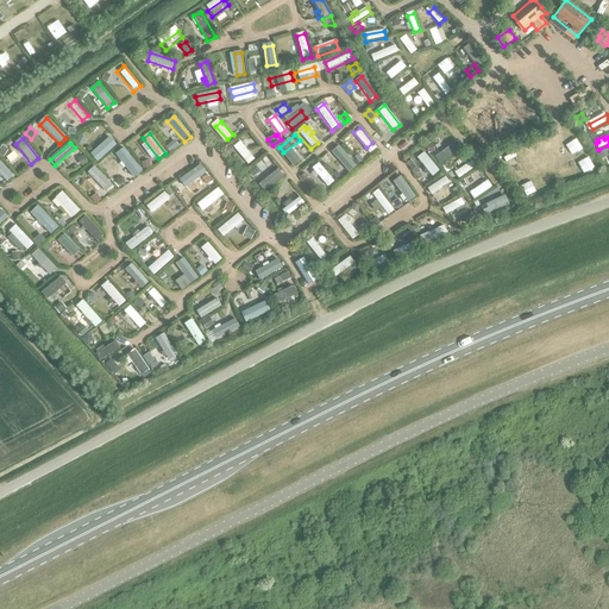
[(114,148),(110,143),(94,156),(99,162),(114,148)]
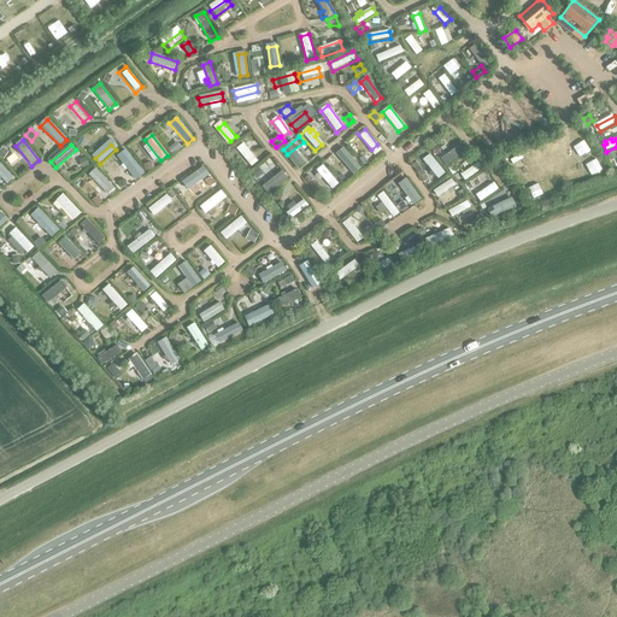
[(258,163),(244,145),(236,150),(252,168),(258,163)]
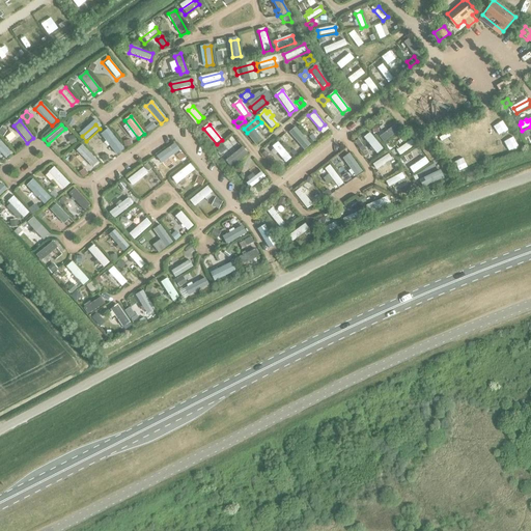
[(307,139),(296,126),(291,130),(298,137),(294,141),(299,146),(307,139)]
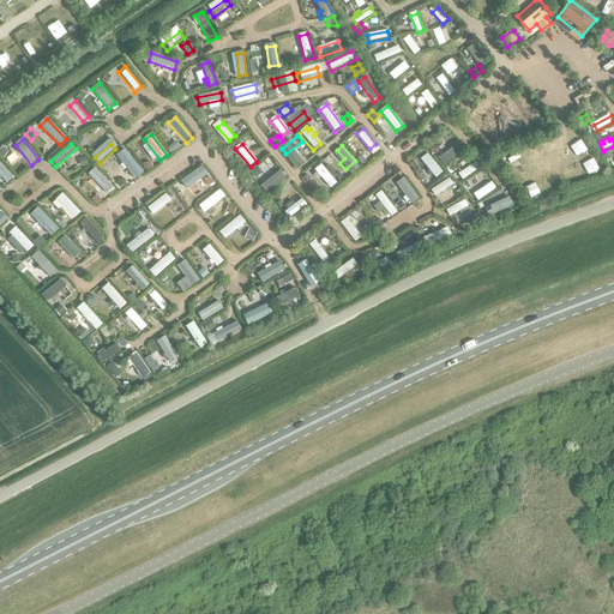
[(463,151),(458,145),(443,158),(446,163),(463,151)]
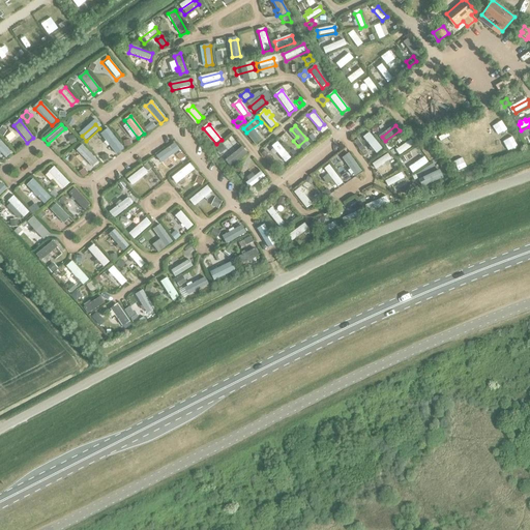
[(200,126),(195,129),(199,136),(204,133),(200,126)]
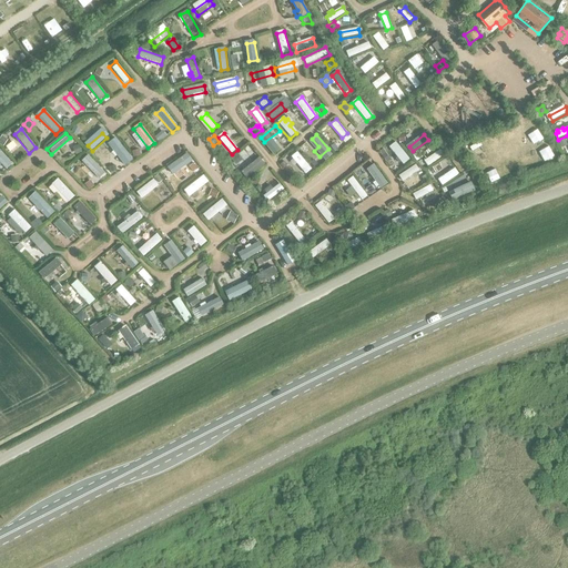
[(564,139),(558,141),(560,148),(567,144),(564,139)]
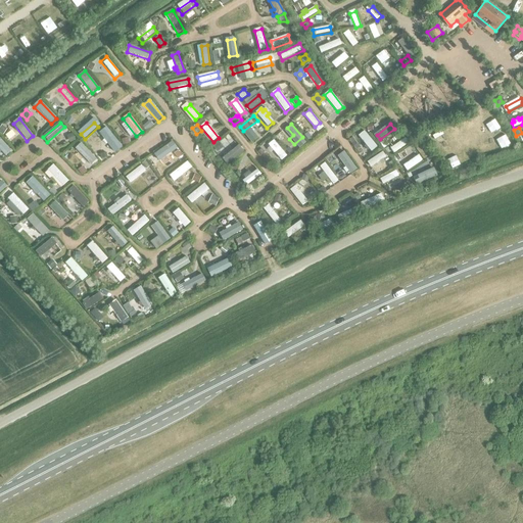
[(122,147),(107,129),(101,134),(115,152),(122,147)]
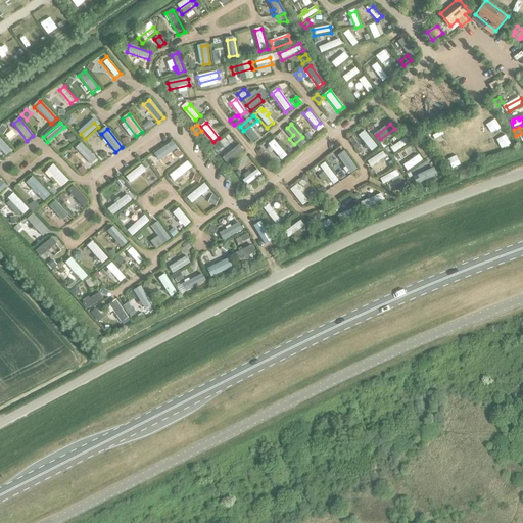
[(313,129),(306,133),(310,137),(315,133),(313,129)]
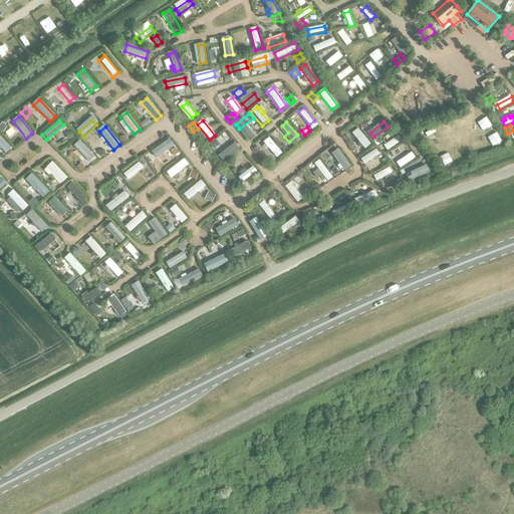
[(370,146),(357,129),(352,133),(359,142),(358,144),(360,146),(362,145),(365,150),(370,146)]
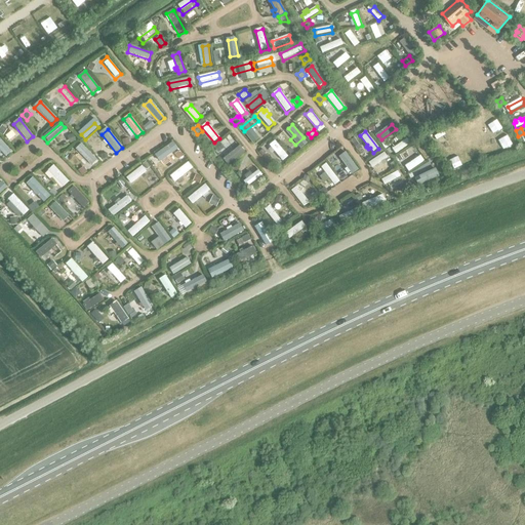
[(73,134),(67,136),(70,143),(76,140),(73,134)]
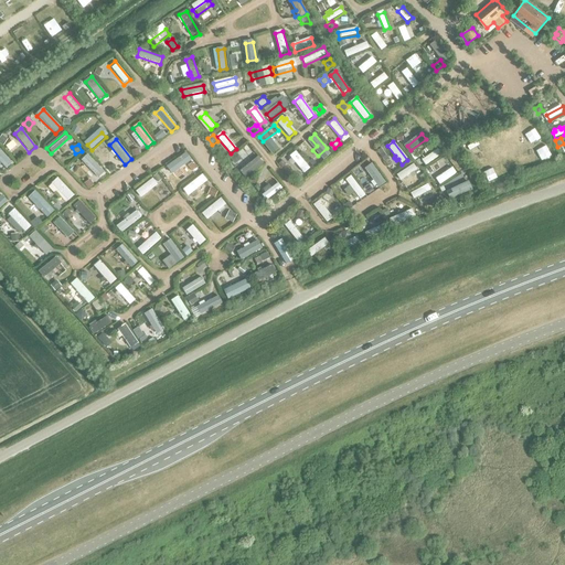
[(415,149),(409,153),(414,160),(419,156),(415,149)]
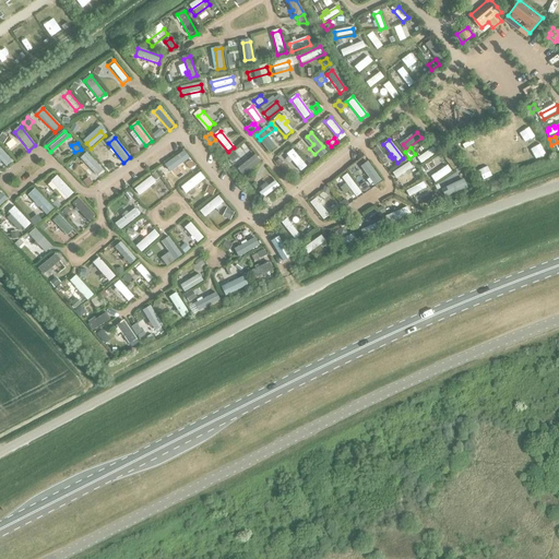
[(10,159),(0,149),(0,161),(3,165),(10,159)]
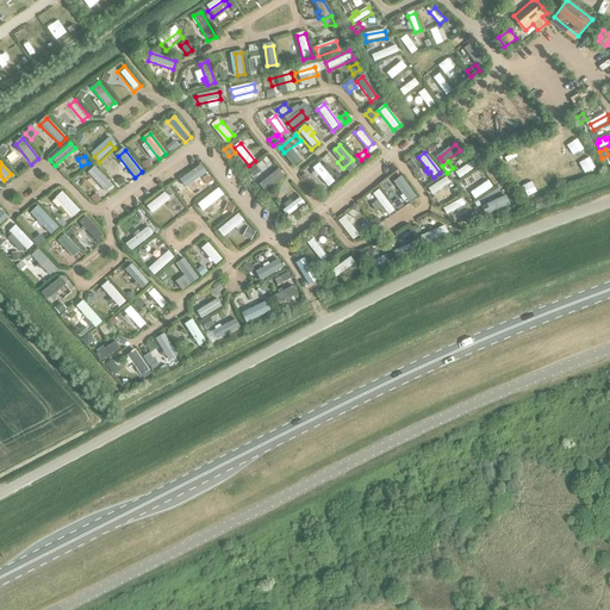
[(473,162),(455,174),(460,180),(477,168),(473,162)]
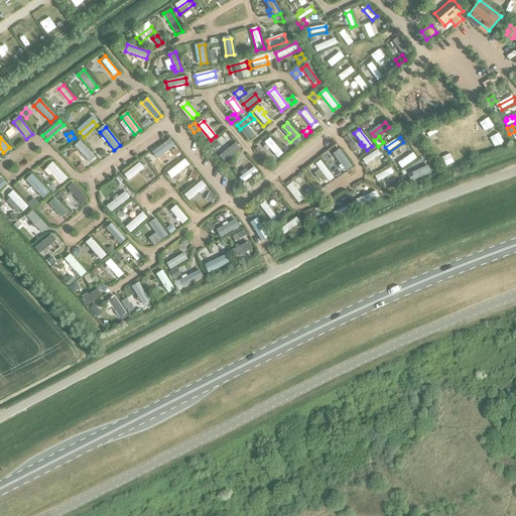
[(278,159),(283,154),(270,139),(265,143),(273,153),(271,155),(274,158),(276,156),(278,159)]
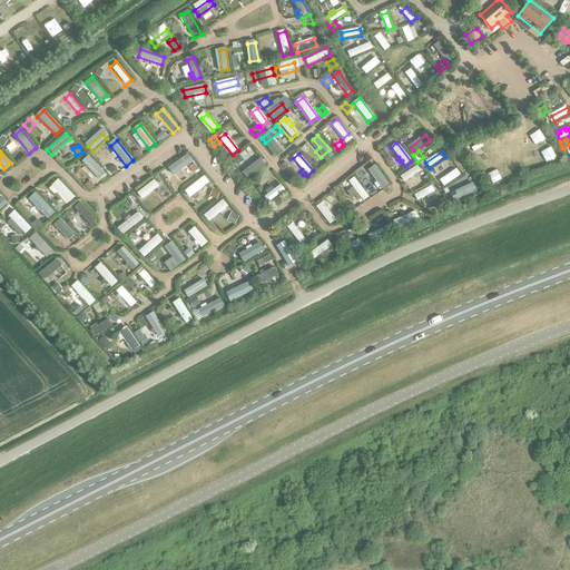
[(238,155),(232,160),(236,166),(243,160),(238,155)]
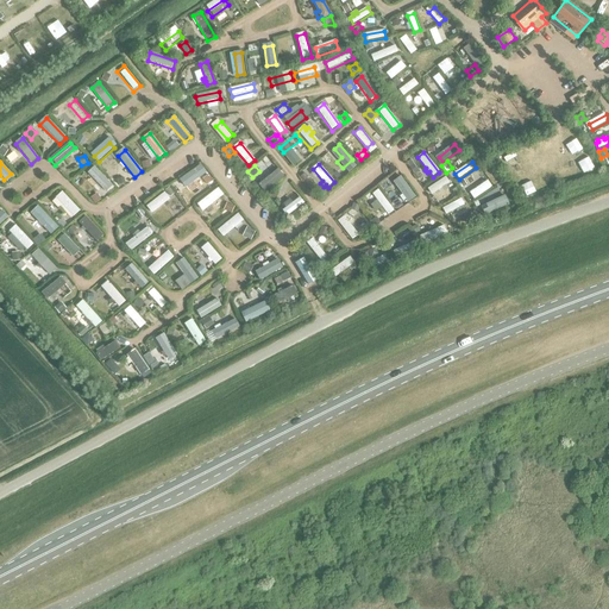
[(206,174),(201,167),(181,181),(186,188),(206,174)]
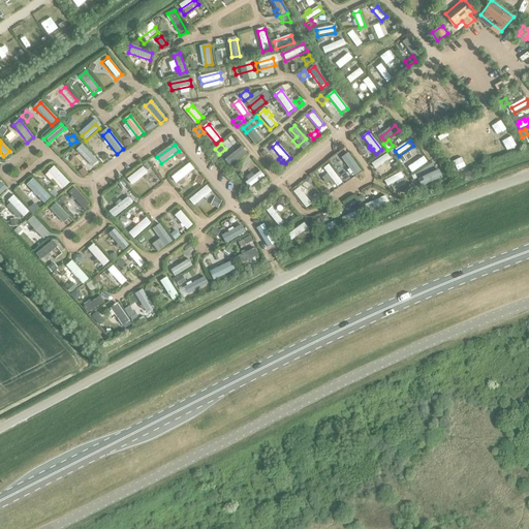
[(86,151),(81,146),(66,158),(71,164),(86,151)]
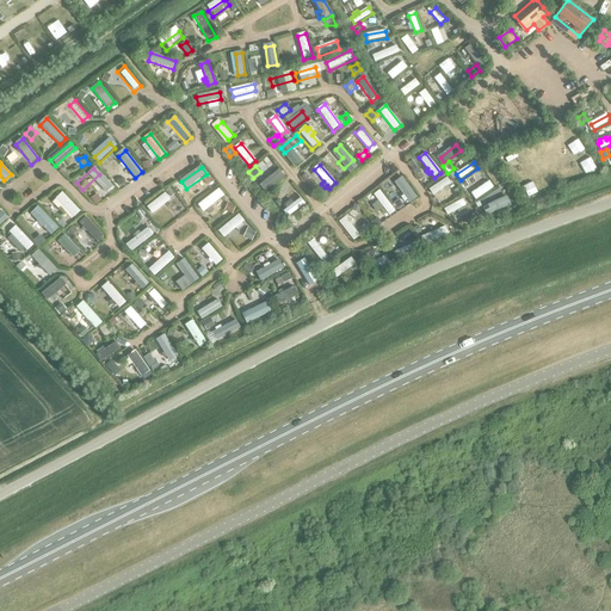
[(285,178),(279,171),(259,186),(265,193),(285,178)]
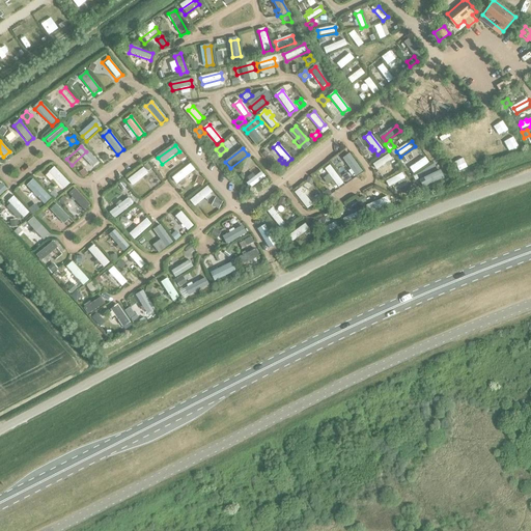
[(182,152),(177,156),(180,162),(186,158),(182,152)]
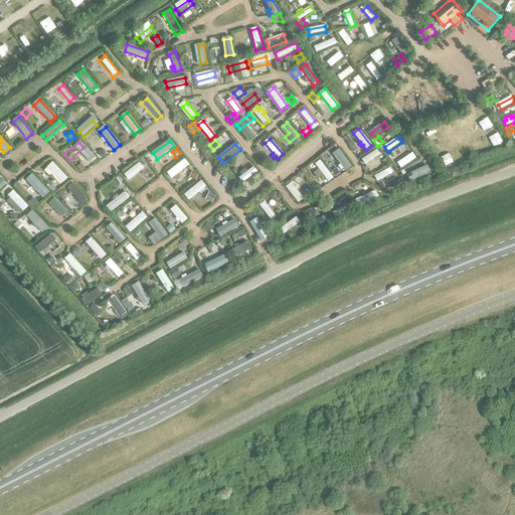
[(362,160),(365,166),(381,156),(377,150),(362,160)]
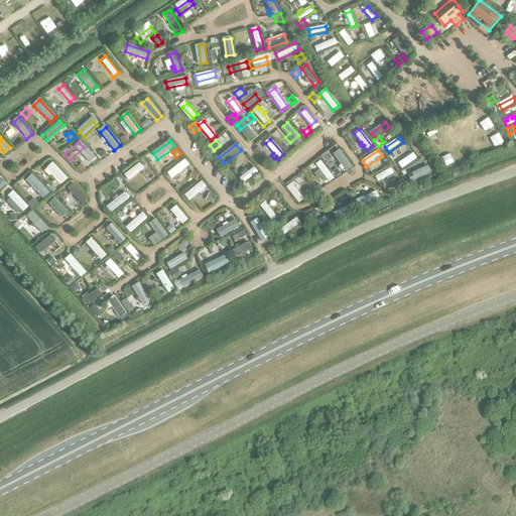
[(352,167),(341,152),(336,155),(347,170),(352,167)]
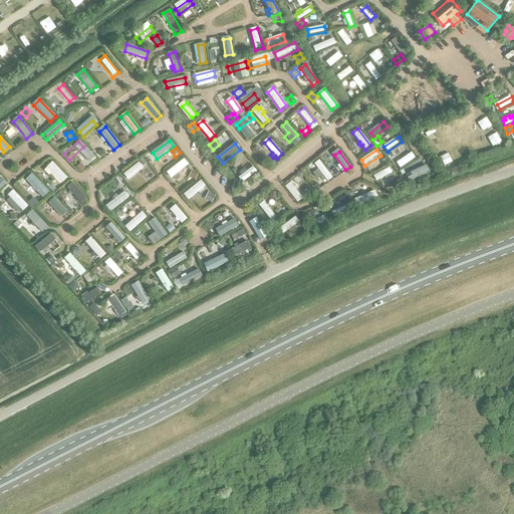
[(412,154),(398,164),(401,169),(416,159),(412,154)]
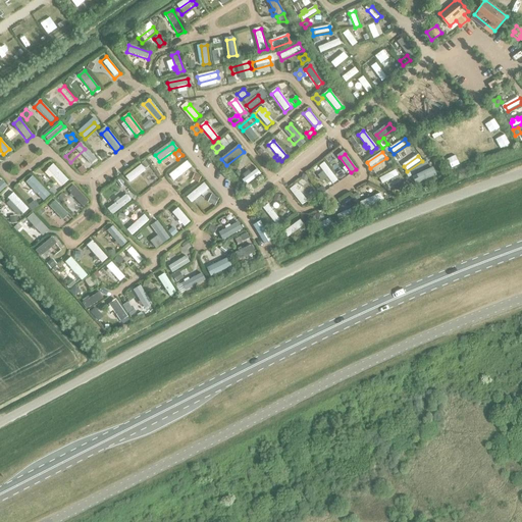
[(192,168),(187,162),(169,176),(174,183),(177,179),(178,183),(183,179),(180,177),(192,168)]
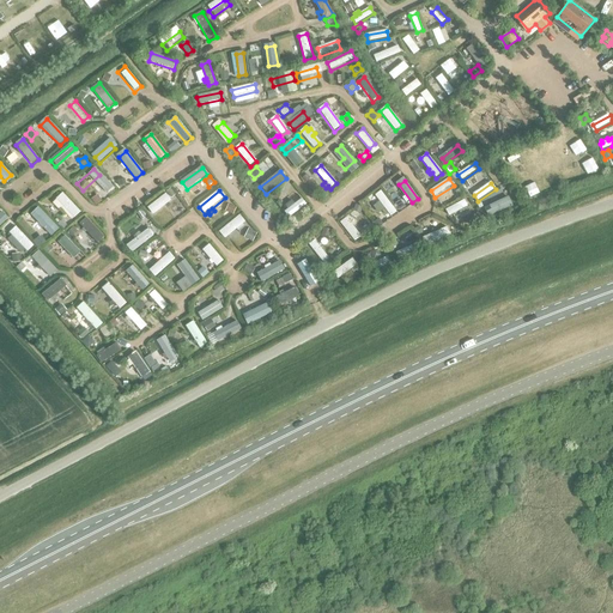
[(398,213),(381,192),(375,196),(392,218),(398,213)]
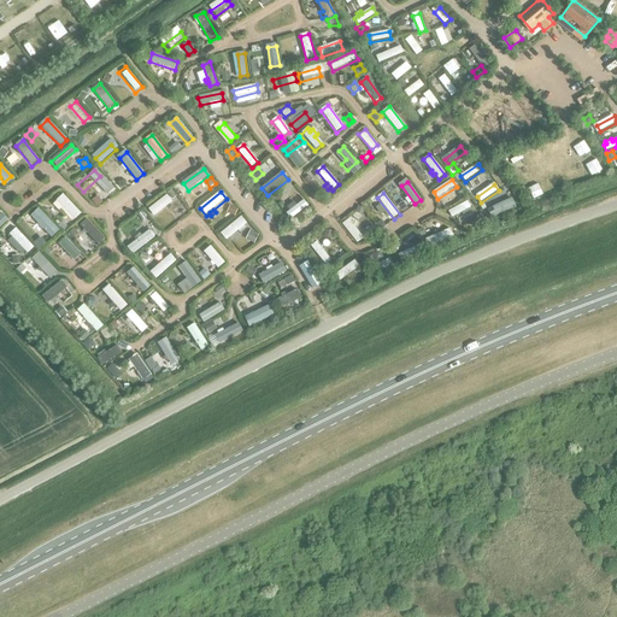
[(81,215),(63,195),(57,201),(75,221),(81,215)]
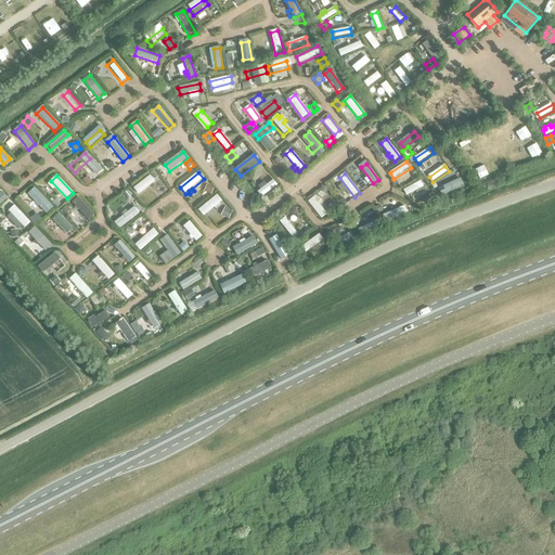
[(150,176),(133,190),(139,196),(155,182),(150,176)]
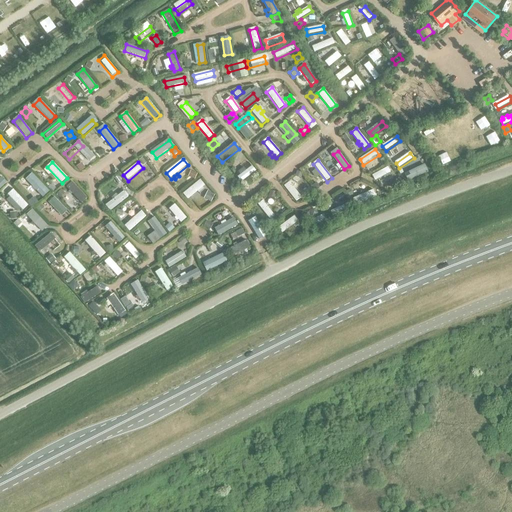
[(82,163),(76,166),(79,171),(85,168),(82,163)]
